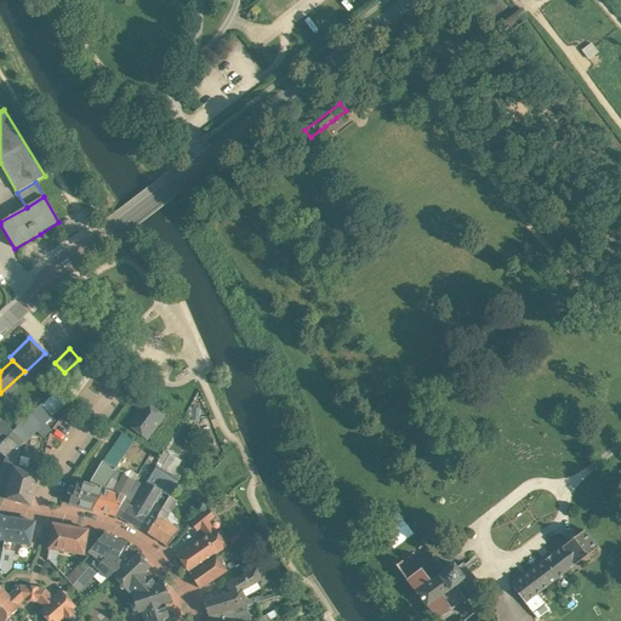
[(67,402),(70,405),(87,381),(90,379),(92,375),(84,368),(58,392),(67,402)]
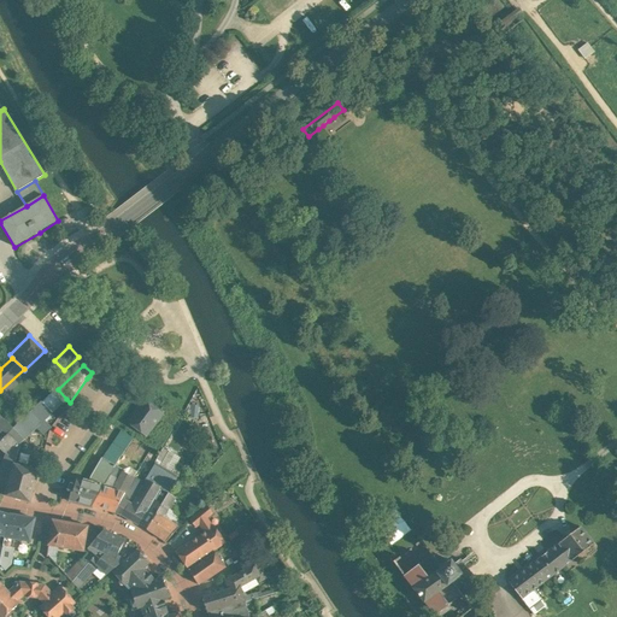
[(57,389),(42,403),(52,412),(66,399),(58,389),(57,389)]
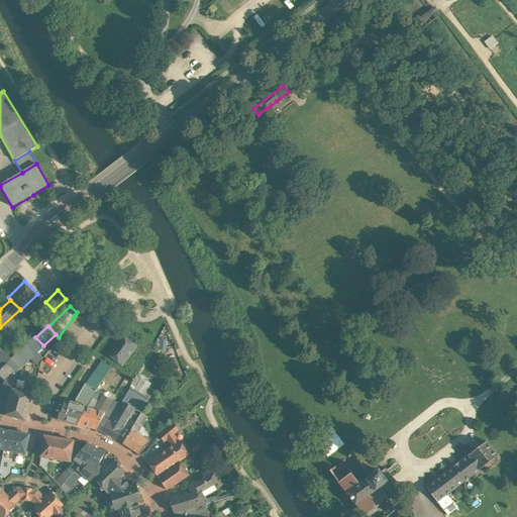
[(119,334),(105,353),(123,366),(137,346),(119,334)]
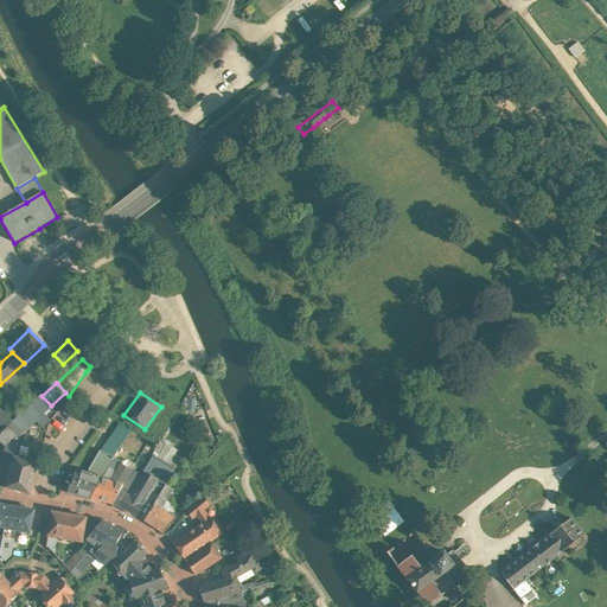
[(13,421),(21,430),(24,433),(51,406),(42,396),(40,395),(13,421)]
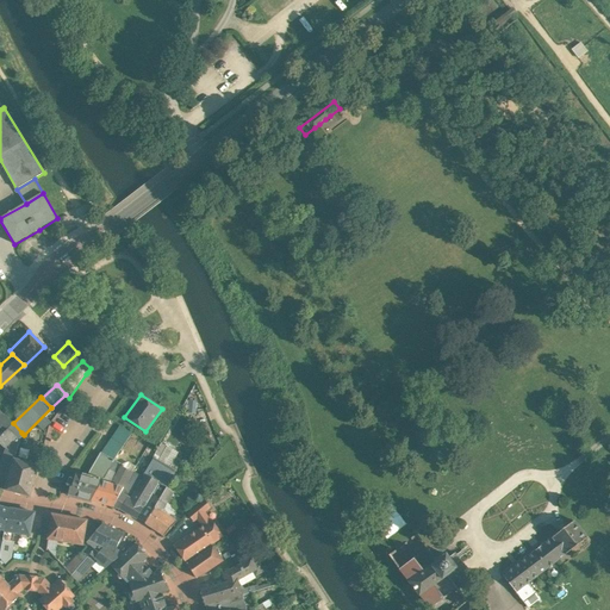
[(0,436),(13,423),(0,410),(0,436)]
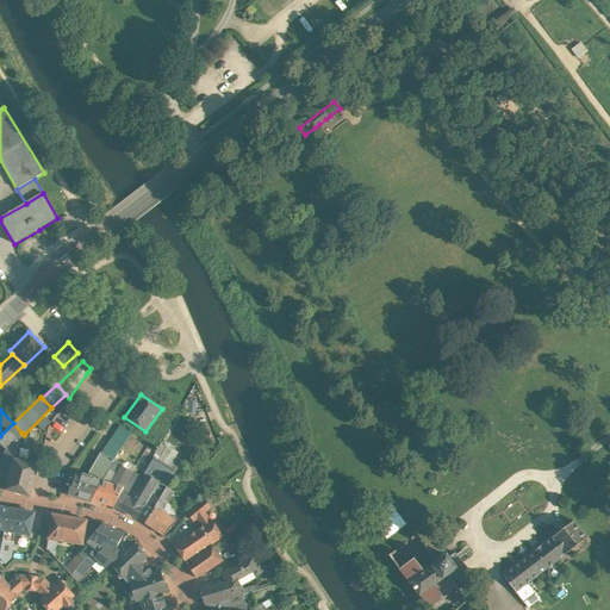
[(22,433),(13,423),(0,436),(0,443),(6,449),(12,442),(17,437),(22,433)]
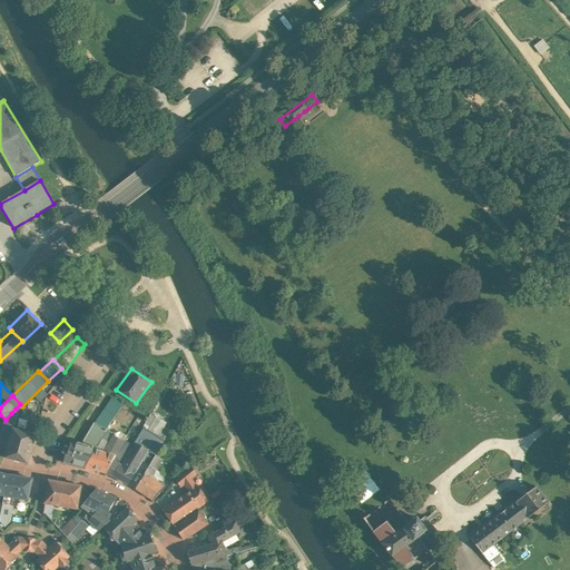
[(111,397),(95,423),(107,430),(110,423),(111,423),(123,405),(111,397)]
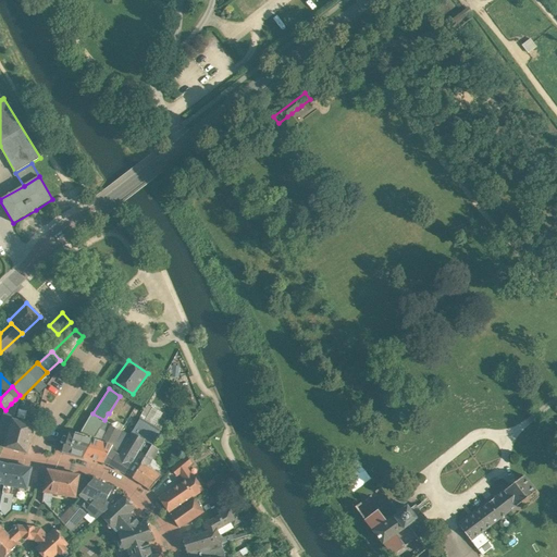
[(11,404),(5,410),(14,412),(16,405),(11,404)]
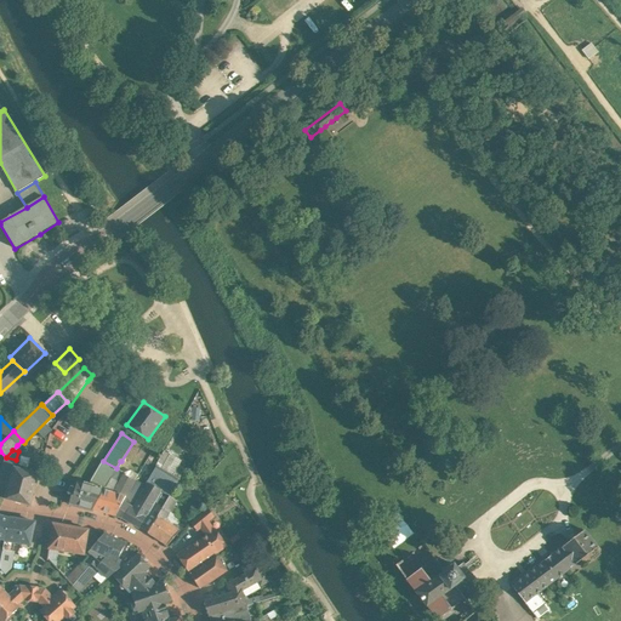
[(165,451),(159,461),(165,466),(170,455),(165,451)]
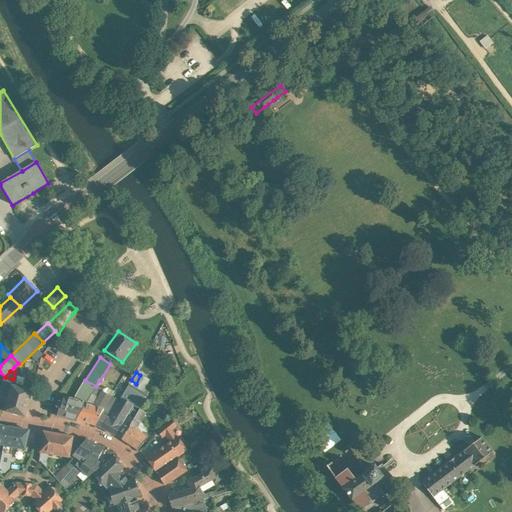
[(140,391),(142,393),(148,385),(150,381),(140,375),(136,384),(131,380),(129,385),(136,389),(138,387),(141,389),(140,391)]
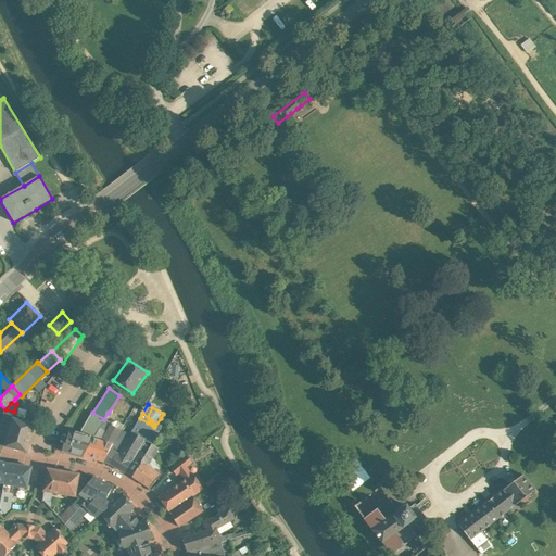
[(14,412),(5,409),(0,426),(0,442),(5,444),(12,418),(13,418),(14,412)]
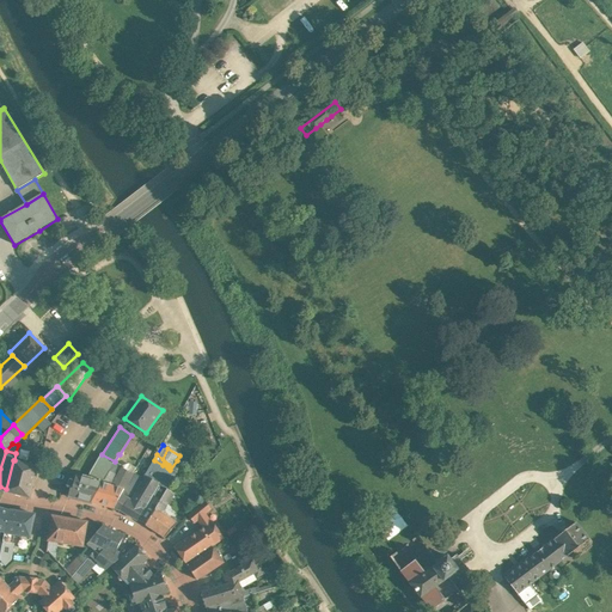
[(102,454),(101,453),(90,472),(89,478),(102,482),(115,461),(102,454)]
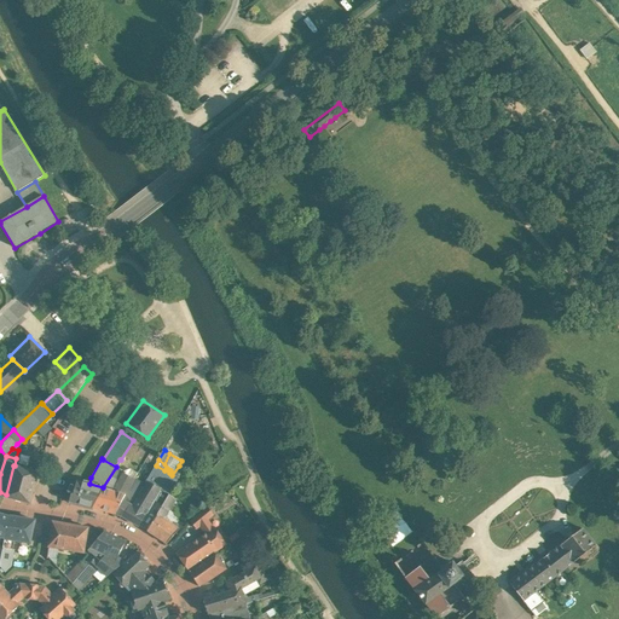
[(15,466),(13,466),(6,495),(5,497),(30,504),(30,503),(39,472),(15,466)]
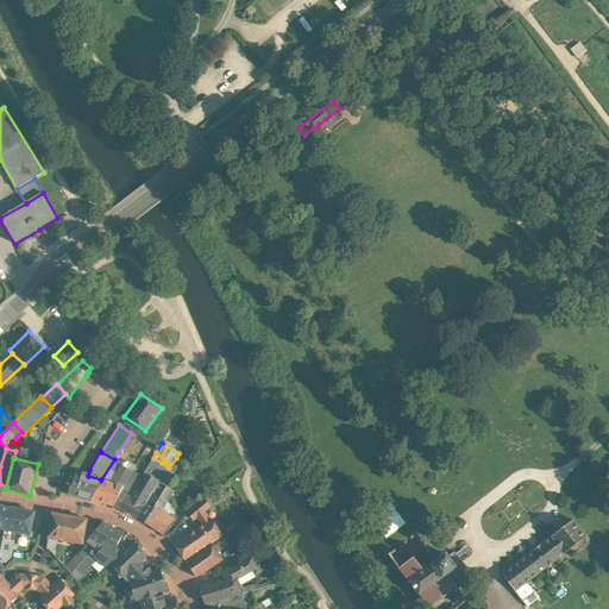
[(161,495),(175,471),(169,468),(167,465),(162,463),(154,458),(142,477),(139,482),(152,493),(154,490),(161,495)]
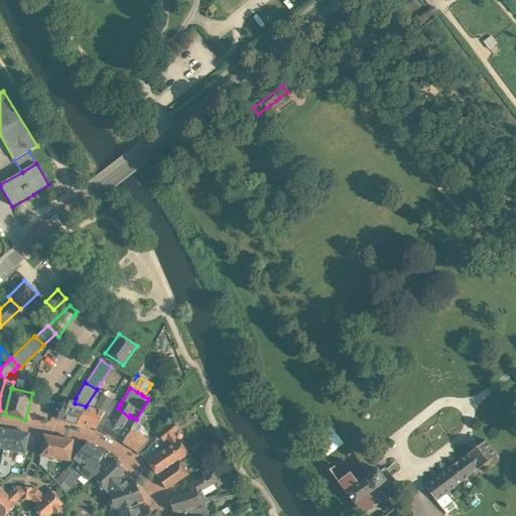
[(153,390),(149,388),(143,396),(148,399),(153,390)]
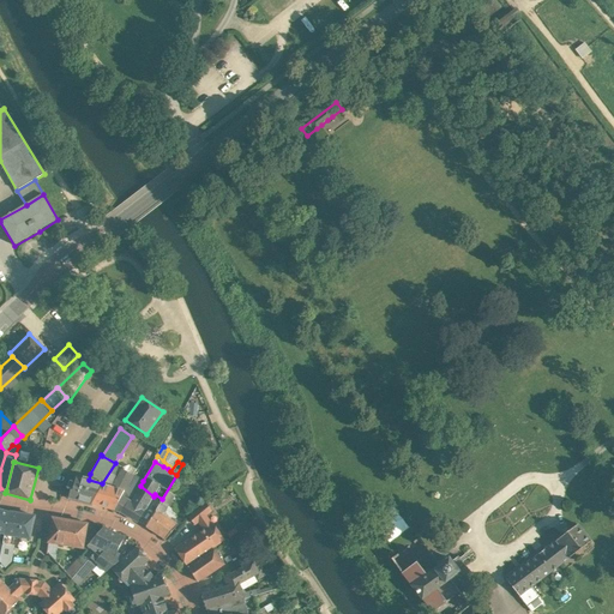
[(122,467),(116,463),(112,469),(109,474),(120,477),(121,469),(122,467)]
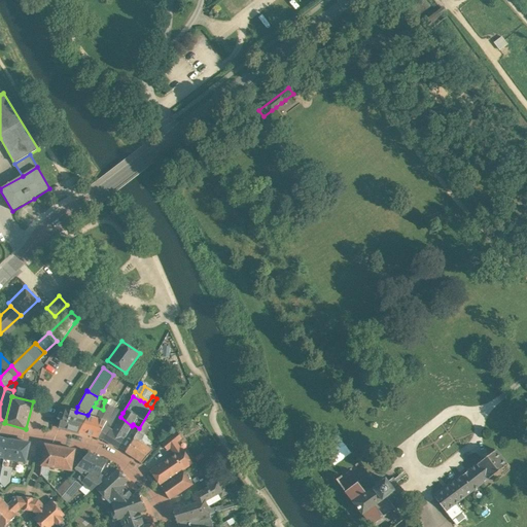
[(114,408),(104,402),(103,410),(100,420),(106,421),(113,409),(114,408)]
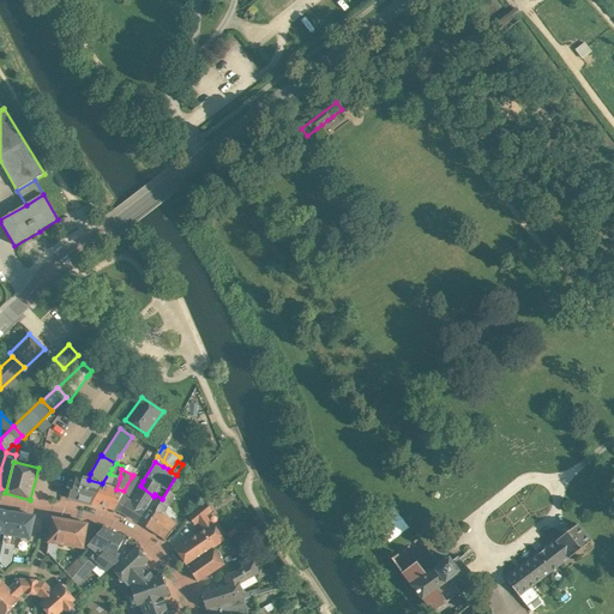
[(89,480),(77,476),(73,487),(72,487),(68,498),(91,504),(102,485),(103,485),(102,483),(89,480)]
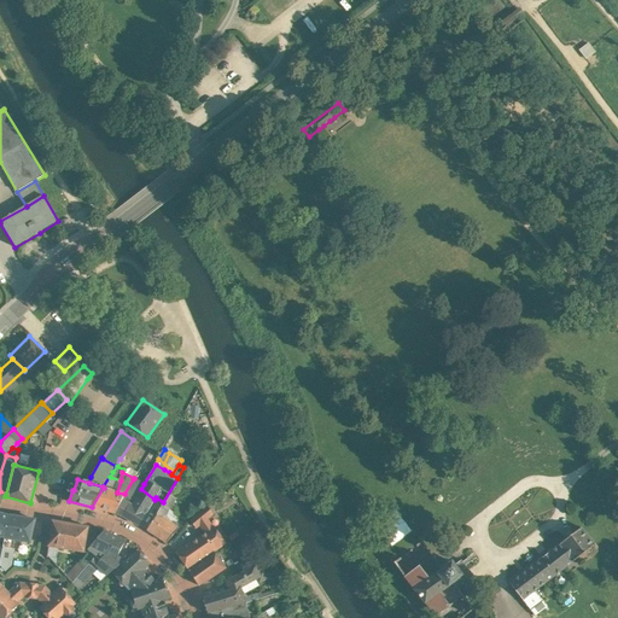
[(123,496),(115,514),(122,516),(128,506),(130,507),(141,489),(144,484),(133,479),(124,494),(123,496)]
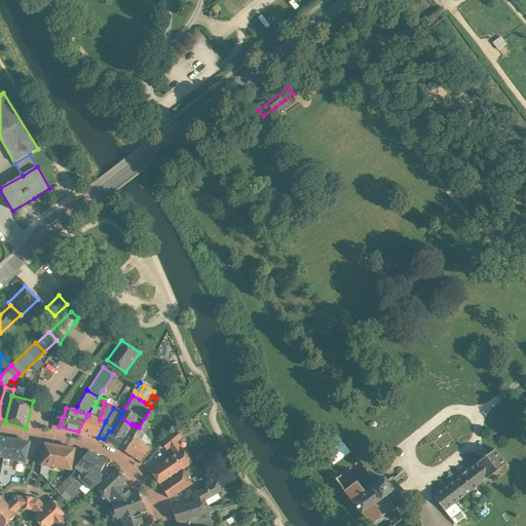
[(98,416),(96,415),(95,417),(87,415),(78,431),(98,438),(105,422),(106,420),(100,419),(97,418),(98,416)]
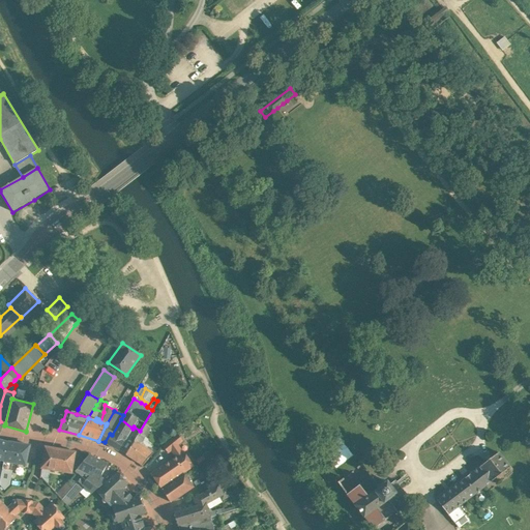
[(133,429),(121,419),(112,435),(110,434),(105,442),(119,450),(133,429)]
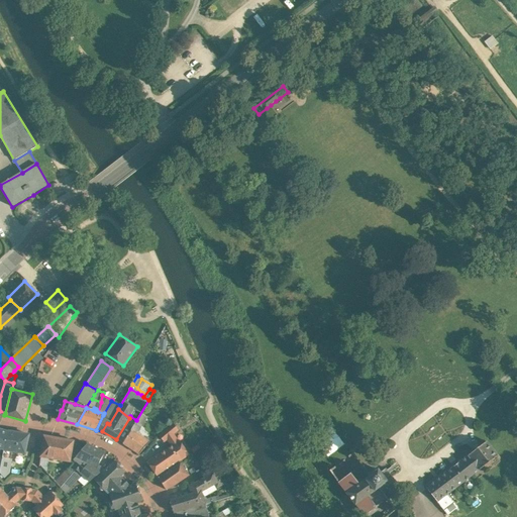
[(145,416),(141,413),(131,429),(132,430),(135,432),(138,430),(147,417),(145,416)]
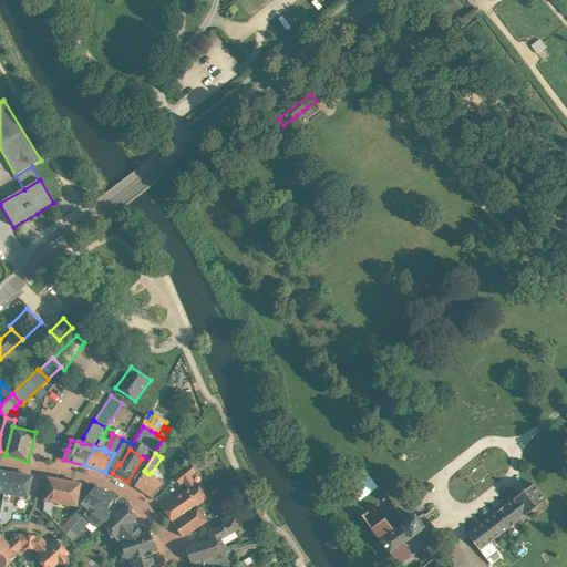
[(189,465),(175,476),(174,477),(181,485),(195,472),(189,465)]
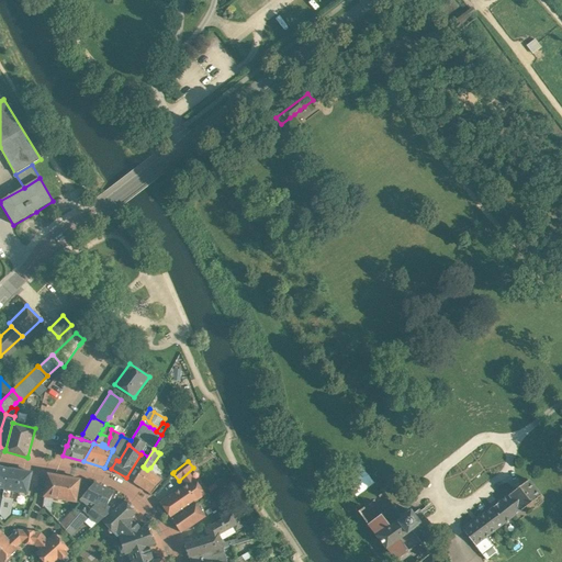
[(9,469),(0,467),(0,497),(3,498),(3,497),(9,469)]
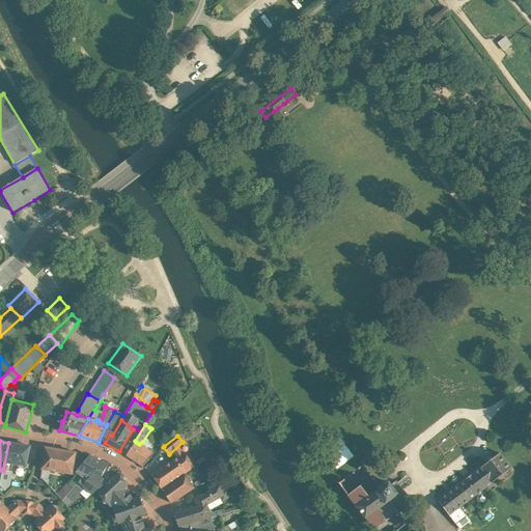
[(139,444),(136,442),(128,452),(127,455),(143,467),(154,454),(151,453),(152,450),(148,448),(146,449),(139,444)]
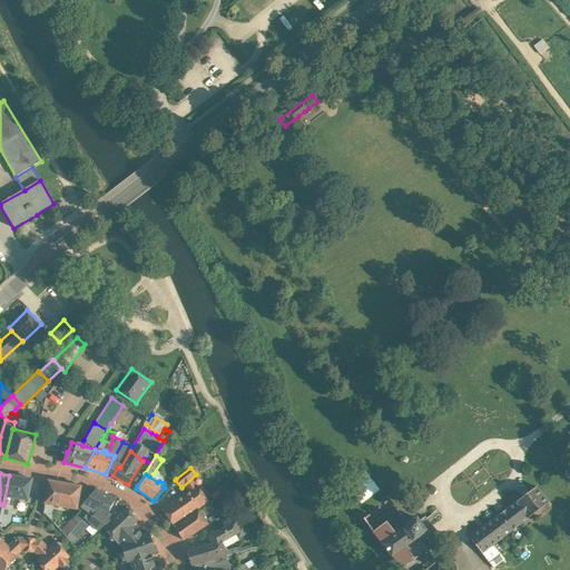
[(31,479),(9,475),(3,504),(11,505),(13,498),(28,500),(31,479)]
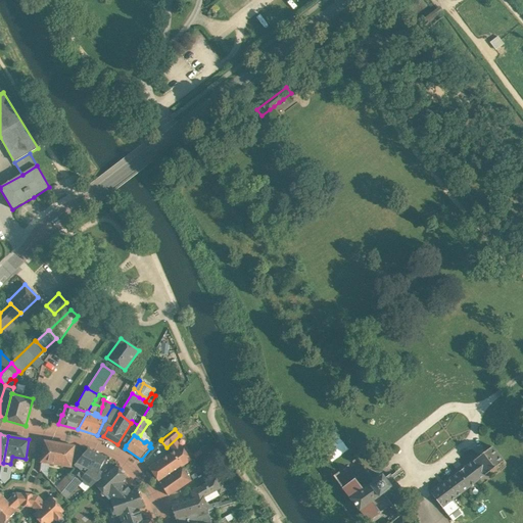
[(74,446),(45,441),(41,462),(50,464),(70,467),(74,446)]
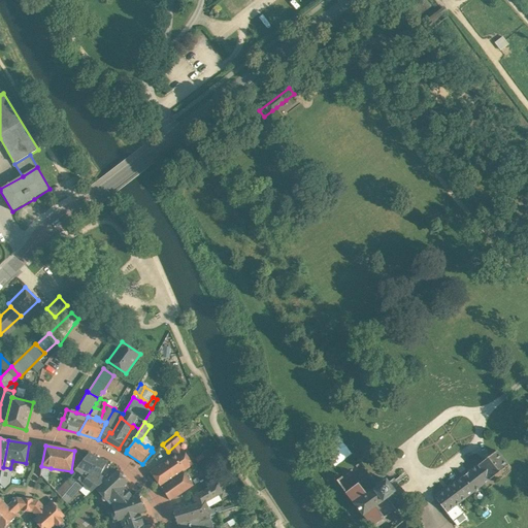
[(183,450),(151,472),(161,487),(162,486),(193,465),(183,450)]
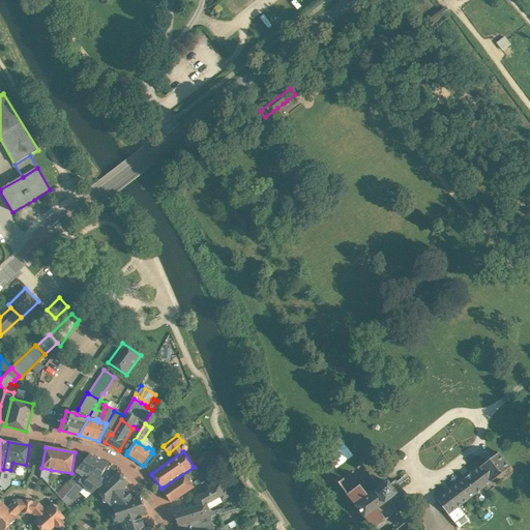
[(75,474),(57,495),(62,500),(64,497),(71,490),(83,476),(76,471),(89,455),(75,452),(71,473),(75,474)]
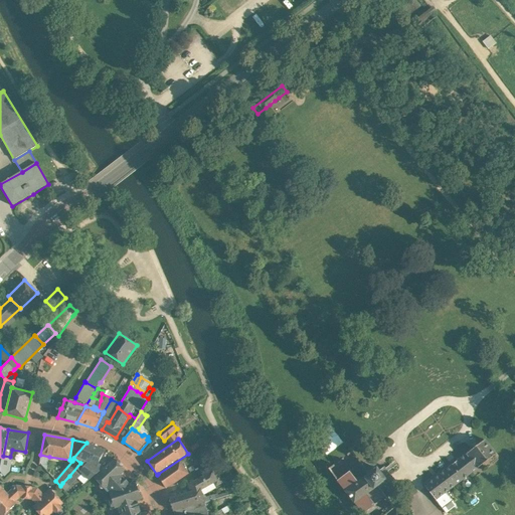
[(485,441),(466,455),(477,469),(496,455),(485,441)]
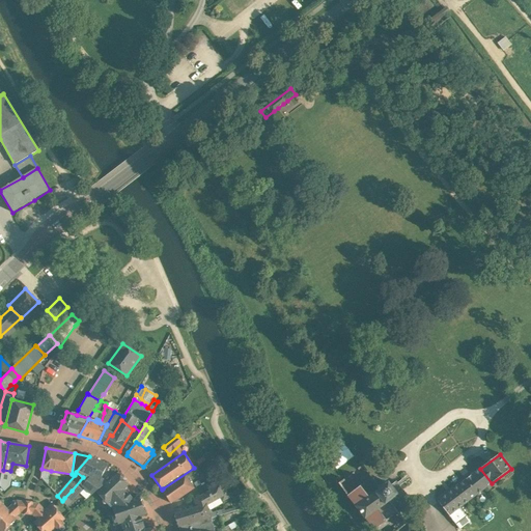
[(119,471),(89,456),(76,472),(83,477),(72,491),(76,494),(83,486),(91,495),(96,492),(102,487),(102,486),(107,482),(108,482),(117,473),(119,471)]
